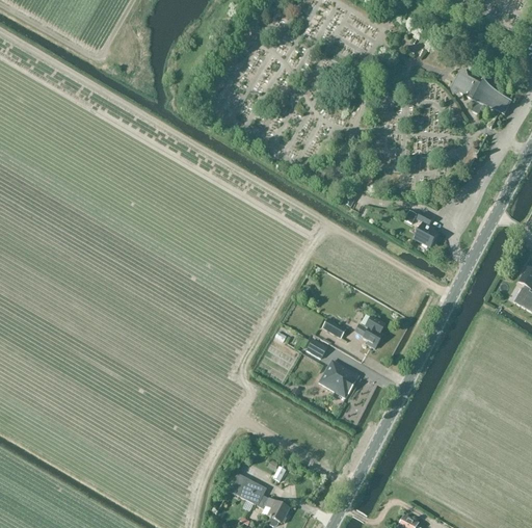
[(469,74),(468,70),(467,67),(459,69),(451,86),(453,93),(459,90),(468,95),(474,98),(473,101),(475,102),(472,109),(479,113),(484,104),(488,105),(502,111),(509,98),(498,90),(493,87),(498,77),(490,73),(486,81),(484,79),(483,82),(476,78),(469,74)]
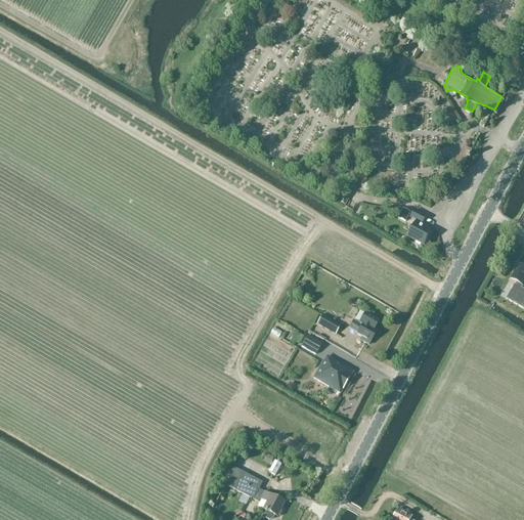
[(463,165),(472,146),(466,142),(455,162),(463,165)]
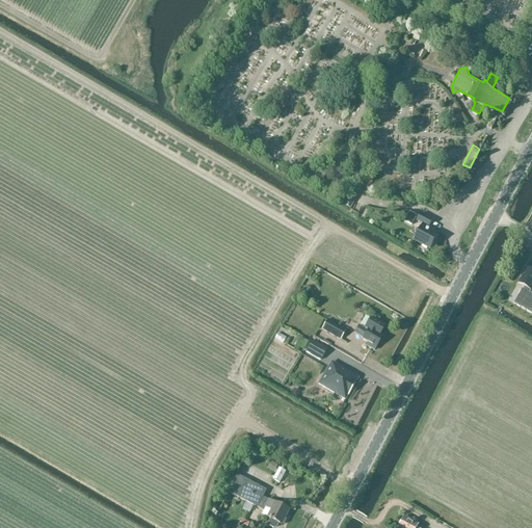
[(357,192),(352,190),(351,189),(344,202),(350,205),(357,192)]
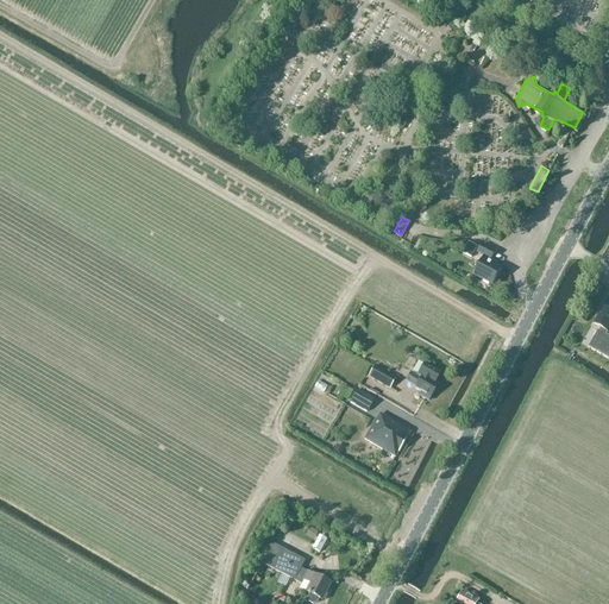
[(470,239),(464,249),(471,253),(477,244),(470,239)]
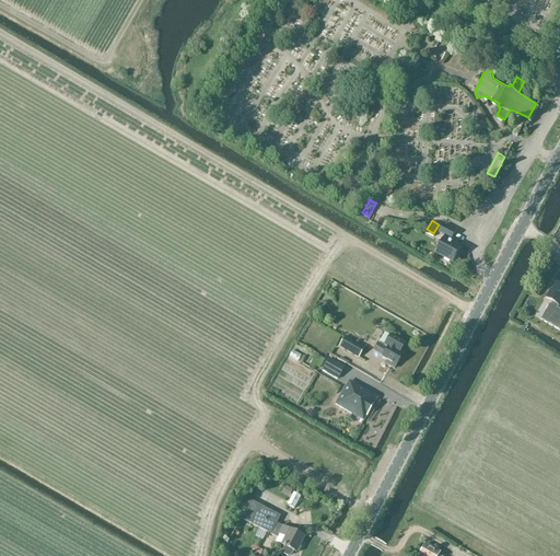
[(451,238),(456,228),(443,221),(439,230),(445,234),(436,250),(453,258),(462,243),(451,238)]
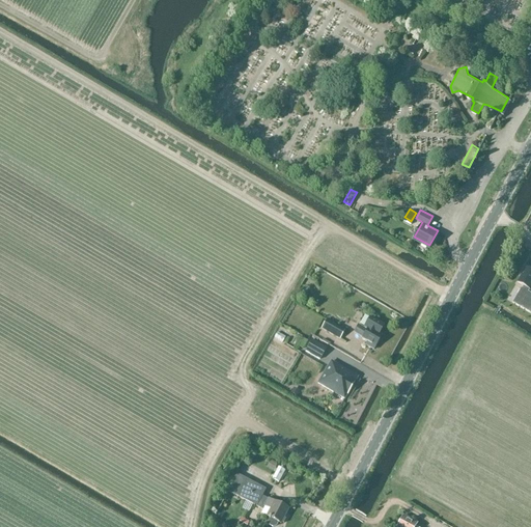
[(530,267),(527,265),(518,280),(530,287),(530,267)]
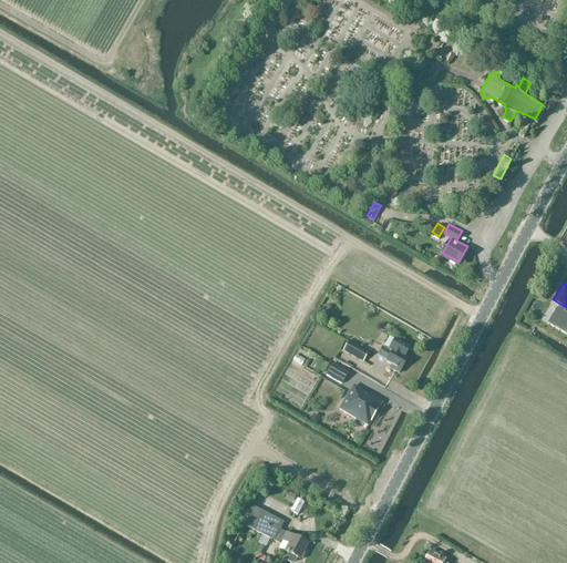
[(566,310),(557,305),(549,320),(566,330),(566,310)]
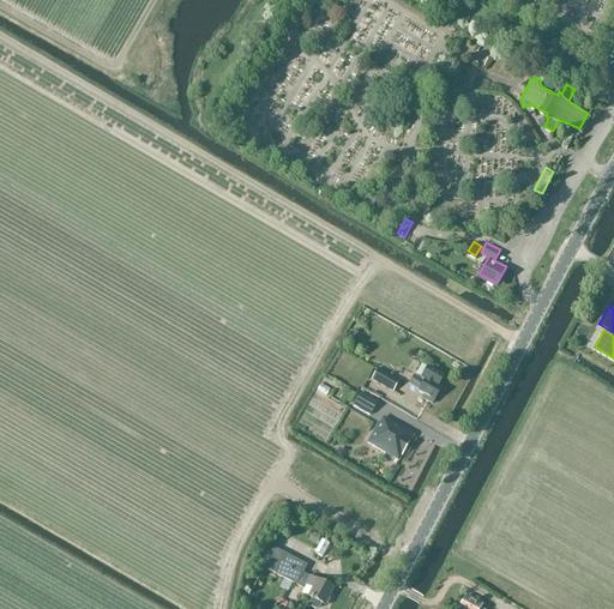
[(440,386),(438,385),(445,372),(427,362),(421,374),(414,371),(408,381),(419,386),(417,389),(425,392),(422,395),(432,401),(440,386)]
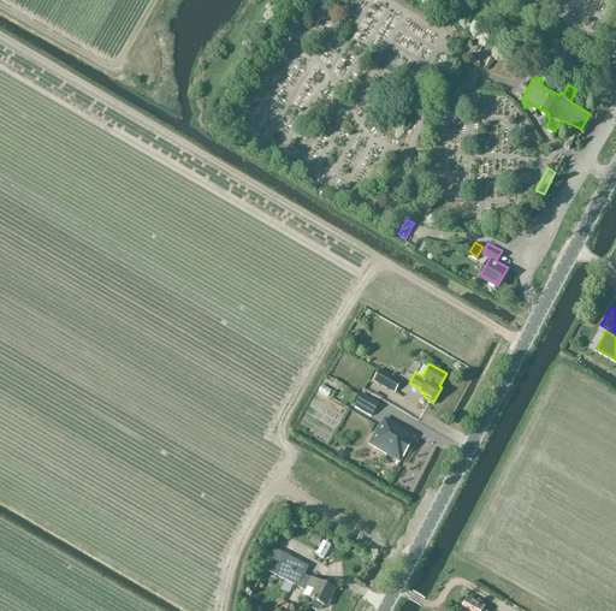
[(395,390),(401,379),(379,366),(373,378),(395,390)]
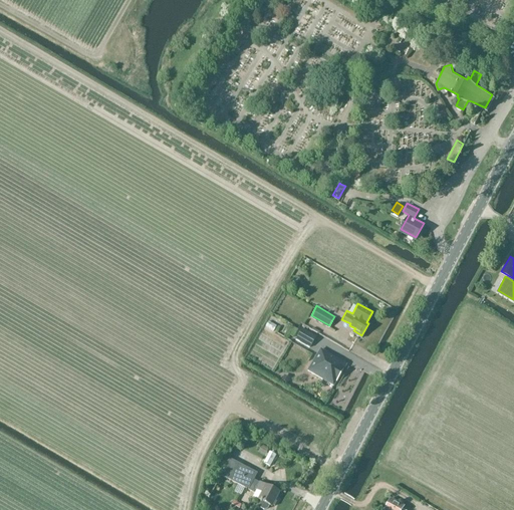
[(278,318),(275,323),(282,328),(285,323),(278,318)]
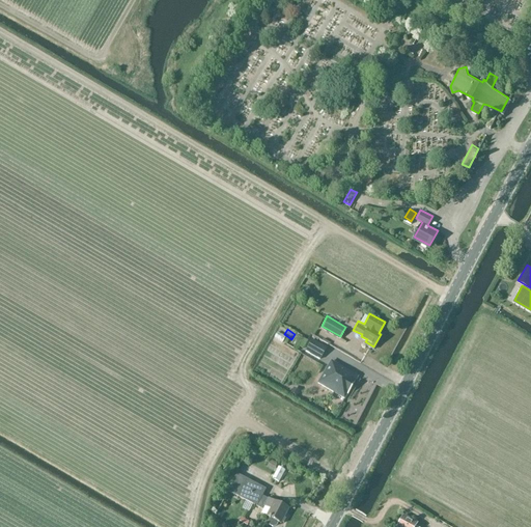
[(327,344),(312,336),(305,349),(319,357),(327,344)]
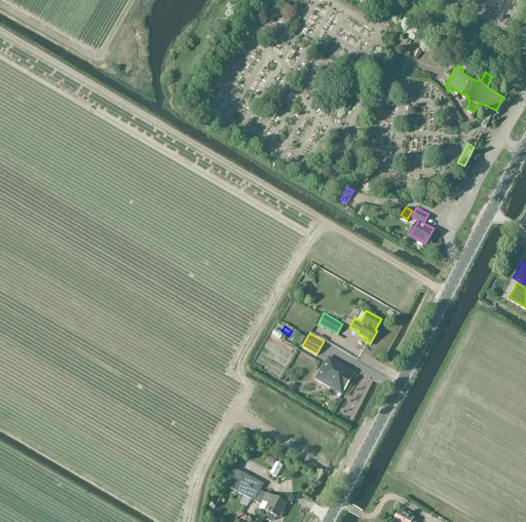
[(328,355),(314,376),(341,392),(354,370),(328,355)]
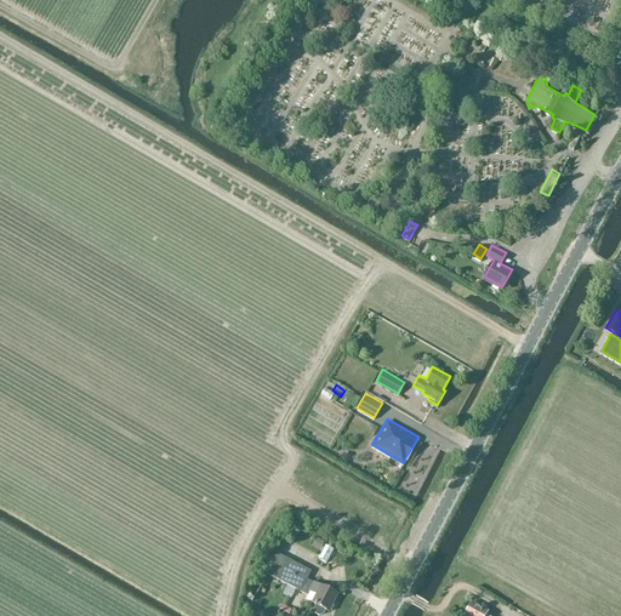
[(343,449),(340,455),(347,458),(351,452),(343,449)]
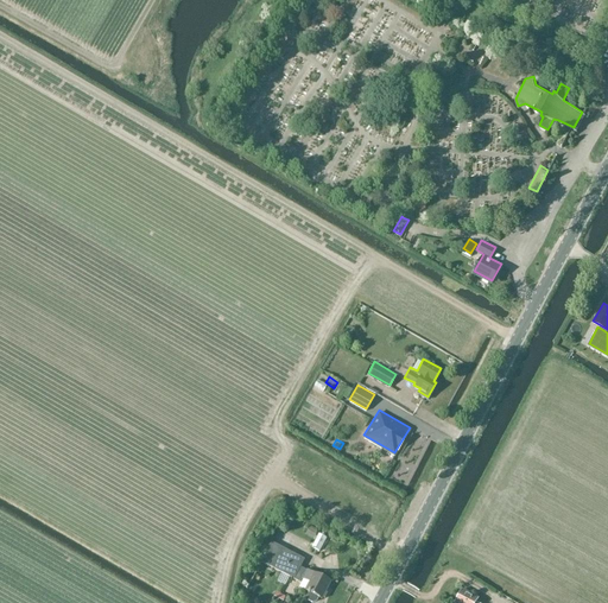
[(314,535),(317,528),(309,524),(305,531),(314,535)]
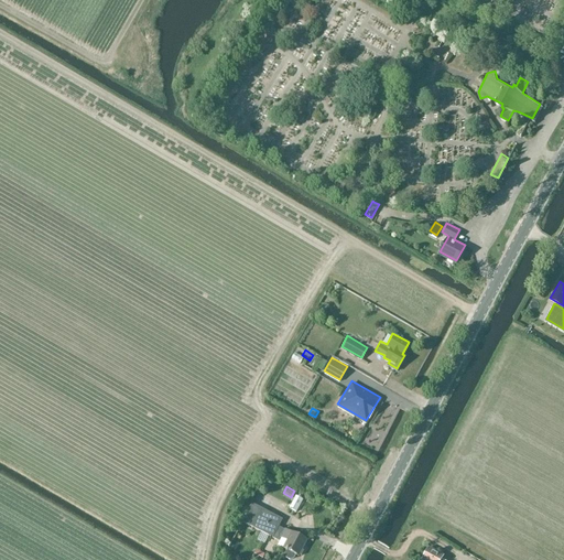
[(296,509),(303,496),(296,493),(289,505),(296,509)]
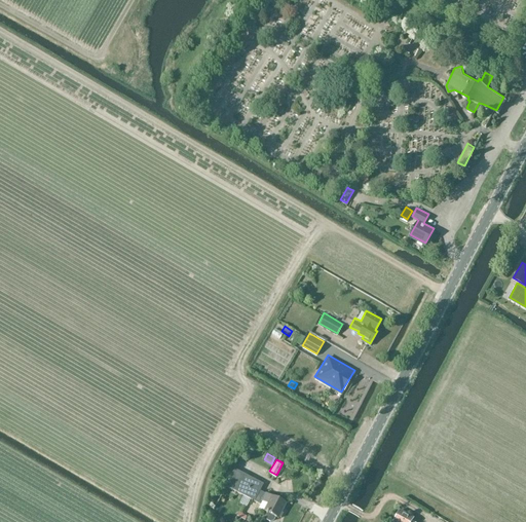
[(278,517),(287,501),(260,488),(264,482),(235,467),(226,484),(260,501),(259,506),(267,510),(265,514),(267,518),(270,519),(274,518),(275,515),(278,517)]
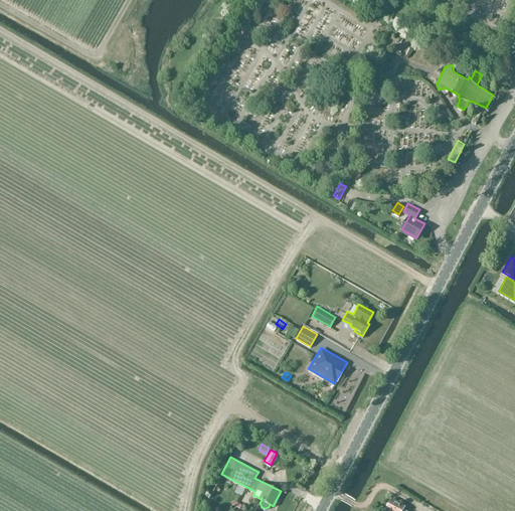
[(406,504),(392,496),(385,509),(389,510),(408,510),(409,510),(404,507),(406,504)]
